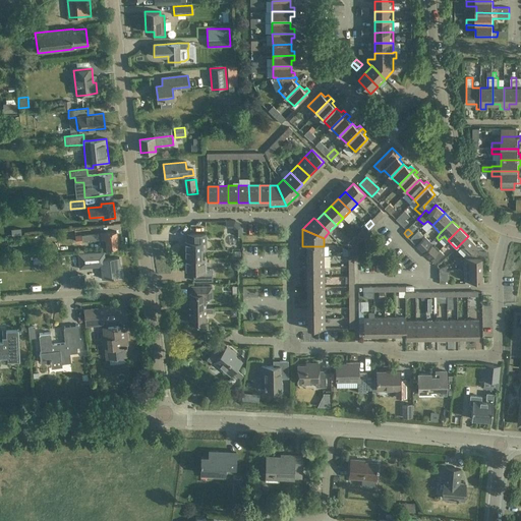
[(409,239),(414,243),(422,236),(422,235),(418,230),(409,239)]
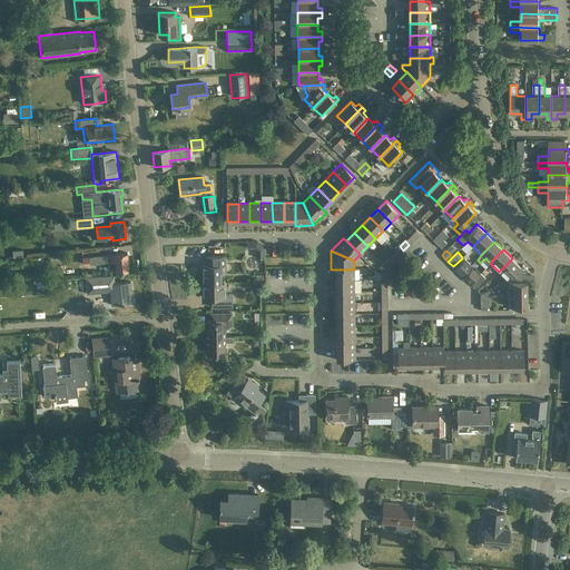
[(127,253),(116,254),(89,257),(89,264),(110,262),(116,262),(117,272),(129,271),(127,253)]
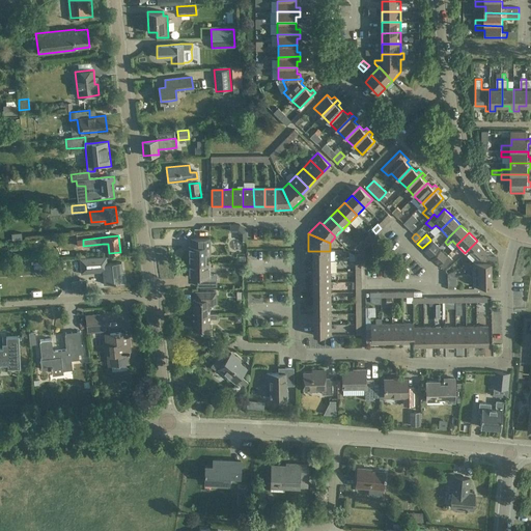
[(189,262),(189,264),(208,264),(208,254),(210,254),(210,247),(210,239),(191,239),(191,246),(189,246),(189,253),(188,254),(188,255),(188,256),(187,256),(187,257),(187,258),(188,259),(188,260),(188,261),(189,261),(189,262)]
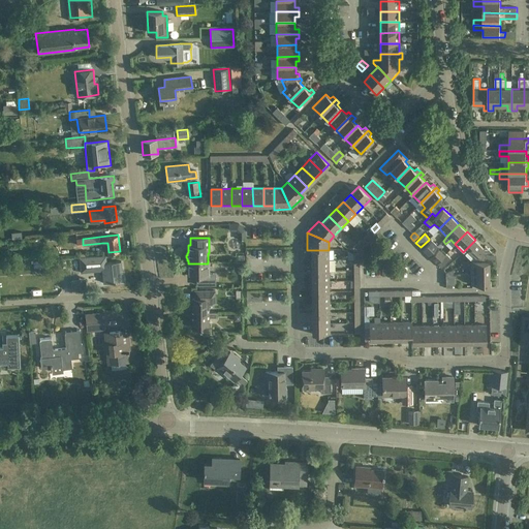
[(365,242),(361,239),(356,244),(360,247),(365,242)]
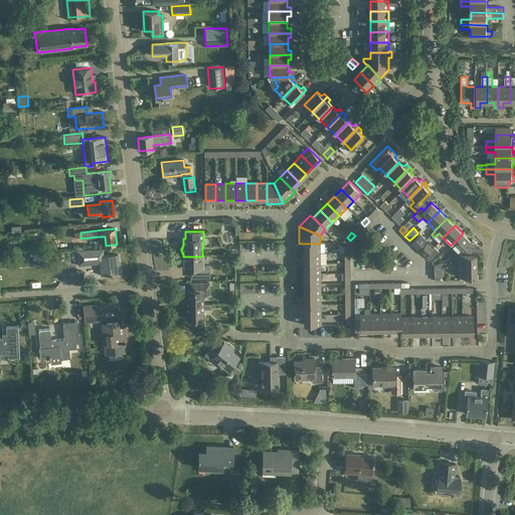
[(419,233),(411,242),(417,249),(425,240),(419,233)]
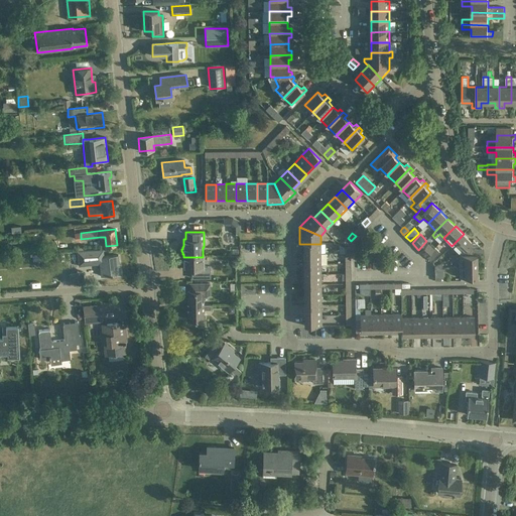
[(466,253),(474,248),(479,246),(473,240),(472,242),(464,234),(452,246),(460,254),(460,255),(466,255),(466,253)]
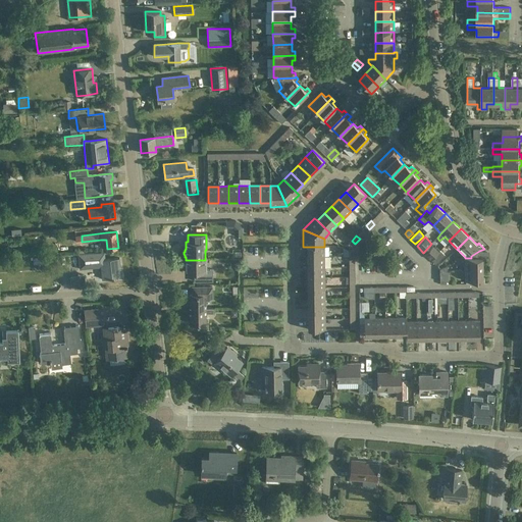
[(431,260),(439,251),(433,246),(425,254),(431,260)]
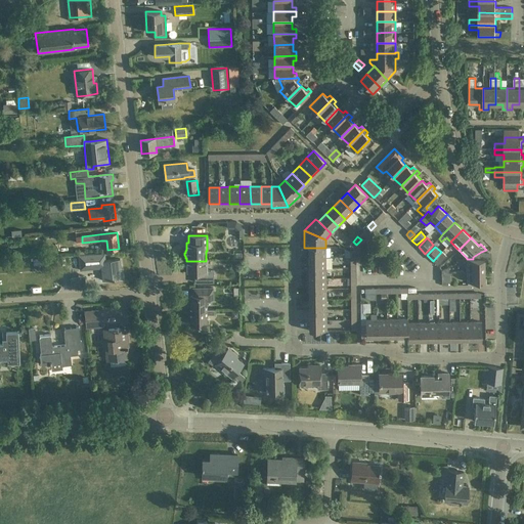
[(325,258),(325,248),(308,248),(308,258),(325,258)]
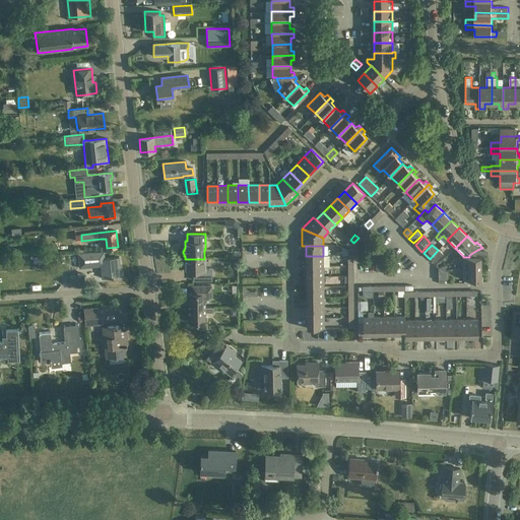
[(439,250),(438,250),(430,259),(434,263),(443,254),(439,250)]
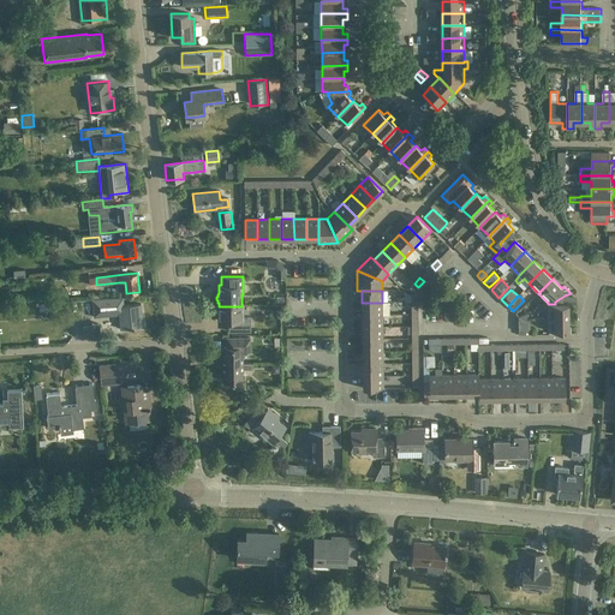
[(548,304),(548,317),(568,317),(568,304),(565,304),(565,296),(555,302),(555,304),(548,304)]
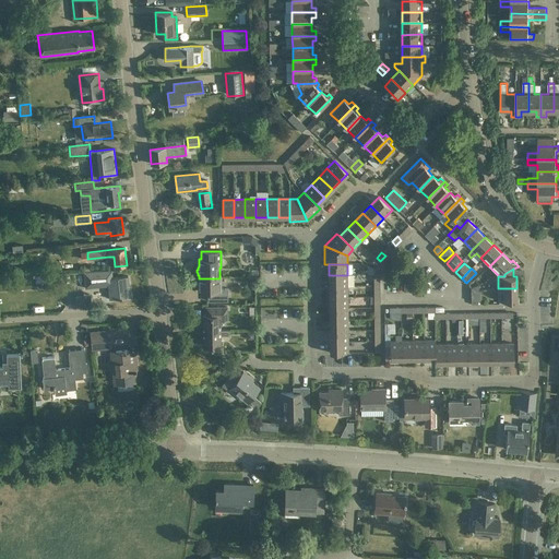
[(113,277),(111,270),(83,272),(85,288),(108,286),(109,299),(128,297),(127,286),(129,285),(128,276),(113,277)]
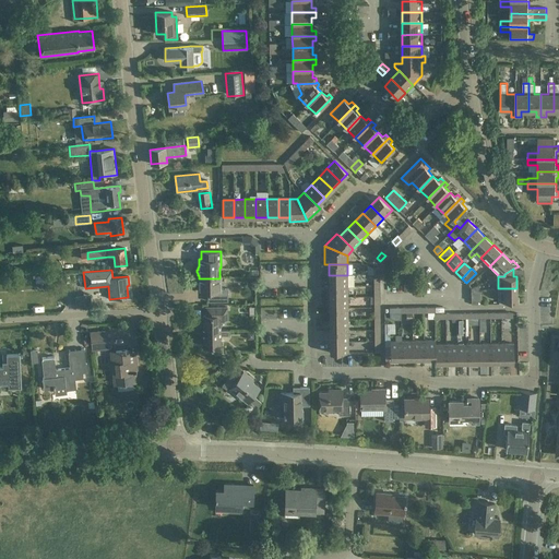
[(347,286),(347,275),(329,275),(329,286),(347,286)]
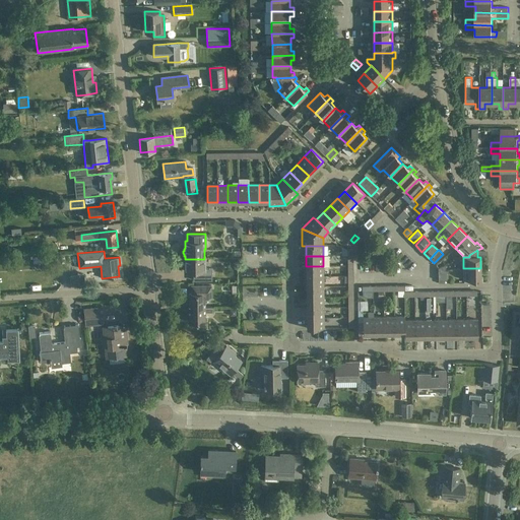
[(185,268),(185,269),(185,271),(195,272),(195,280),(212,280),(211,268),(204,268),(204,259),(185,259),(185,260),(185,261),(184,261),(184,262),(184,263),(184,264),(184,265),(184,266),(184,267),(185,268)]
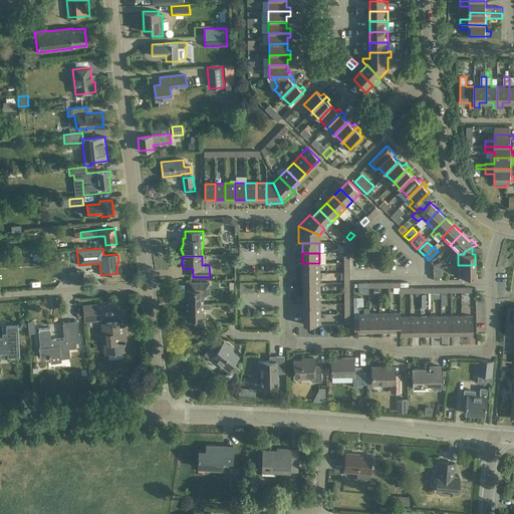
[(319,273),(319,263),(302,263),(302,273),(319,273)]
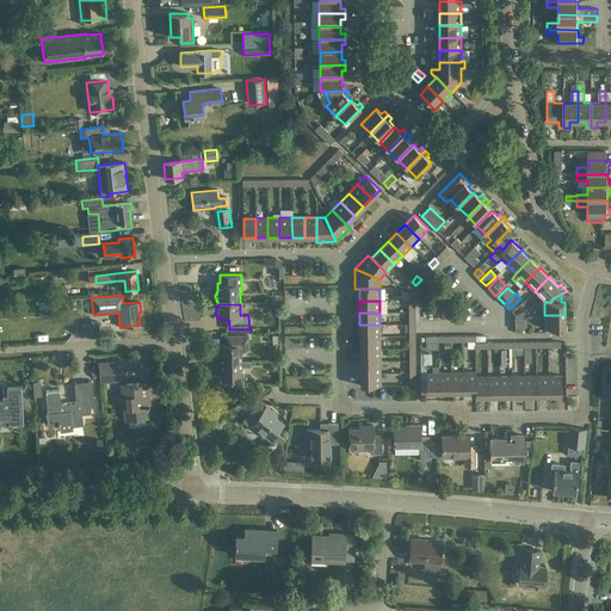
[(565,315),(544,315),(545,329),(553,329),(565,328),(565,315)]
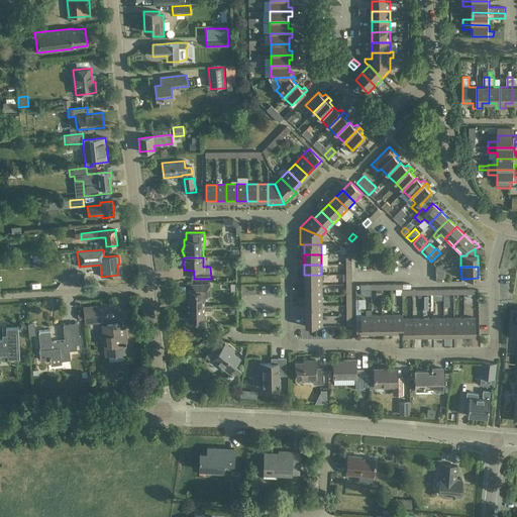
[(443,269),(435,270),(435,273),(435,279),(445,279),(445,269),(443,269)]
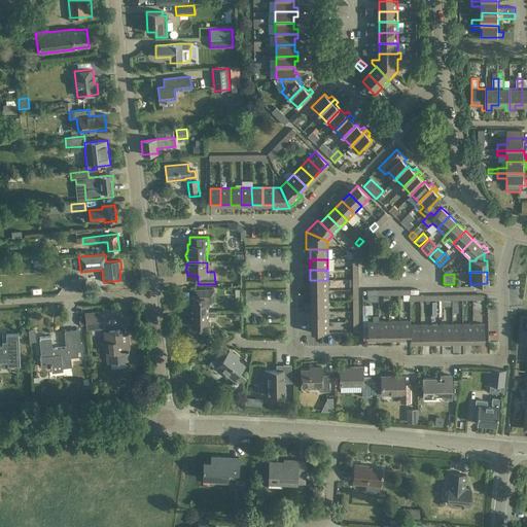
[(79,285),(78,278),(71,279),(72,288),(79,287),(79,285)]
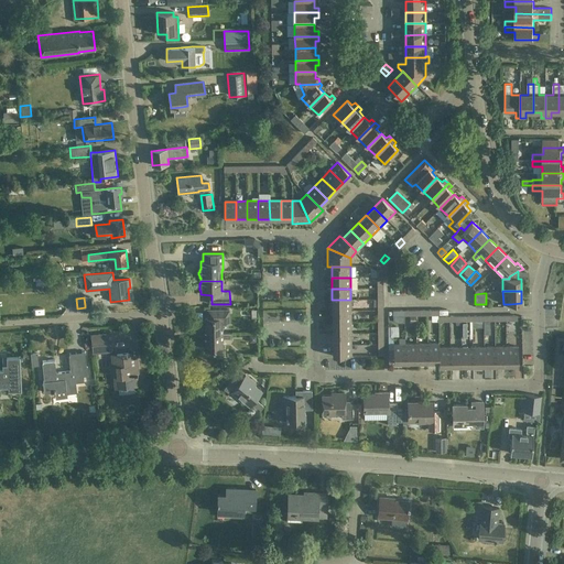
[(350,311),(350,300),(332,300),(332,312),(350,311)]
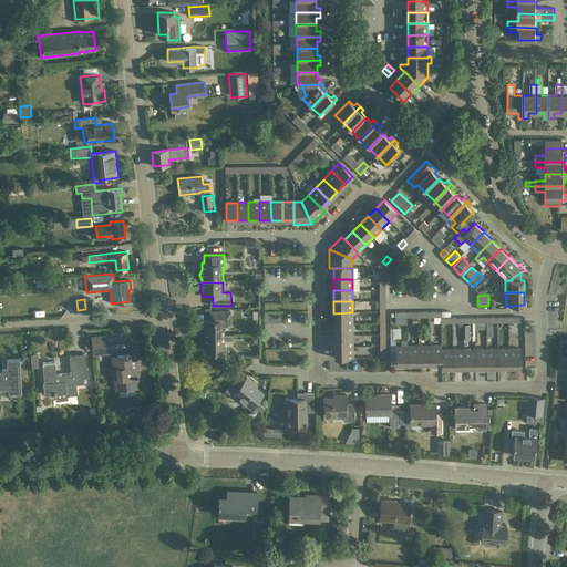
[(206,334),(224,334),(223,323),(230,323),(230,311),(208,311),(208,319),(205,319),(206,334)]
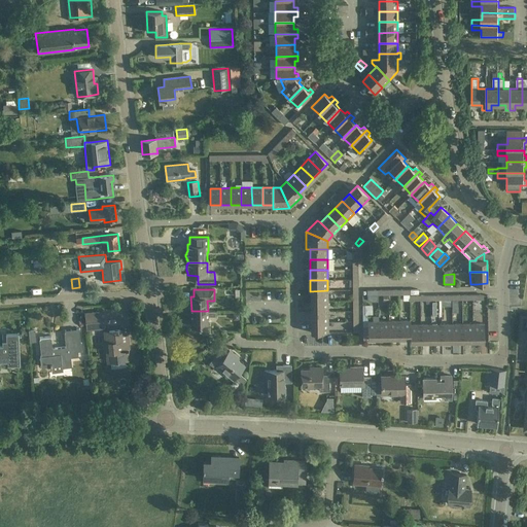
[(327,302),(327,290),(310,291),(311,302),(327,302)]
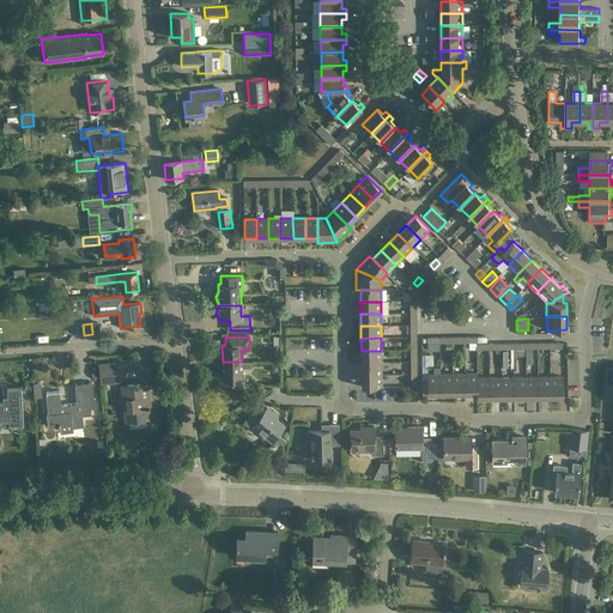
[(362,363),(381,363),(381,351),(362,351),(362,363)]
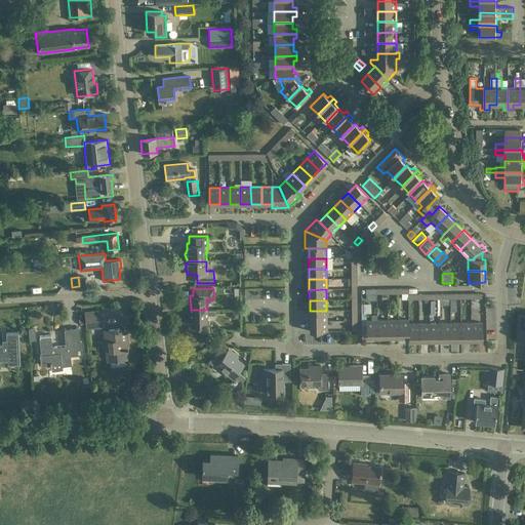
[(214,310),(207,310),(191,310),(191,325),(198,325),(198,326),(198,330),(199,331),(207,331),(207,318),(208,315),(214,315),(214,310)]
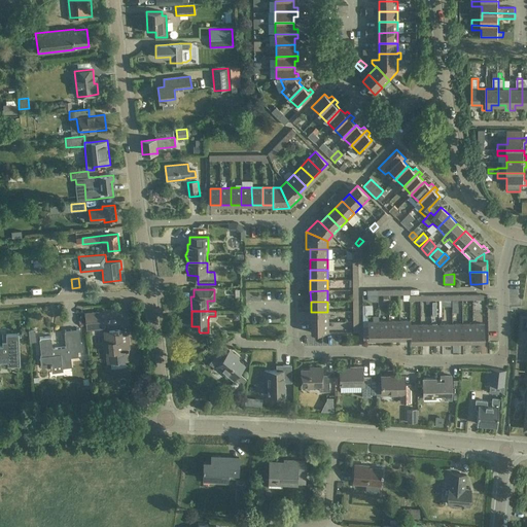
[(88,329),(105,327),(103,312),(85,314),(88,329)]
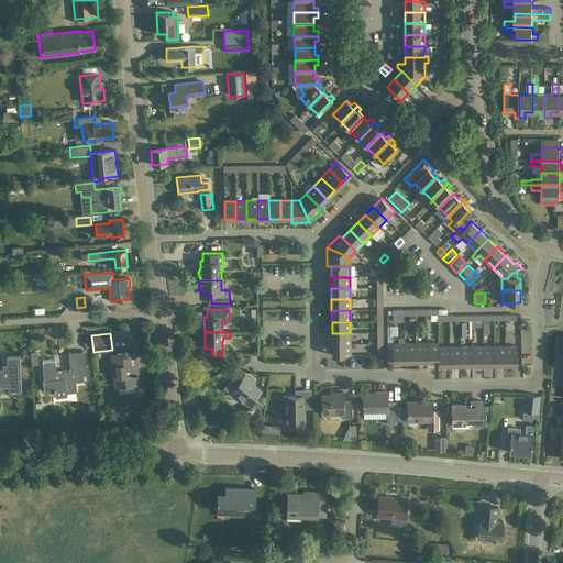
[(351,344),(350,333),(332,333),(332,344),(351,344)]
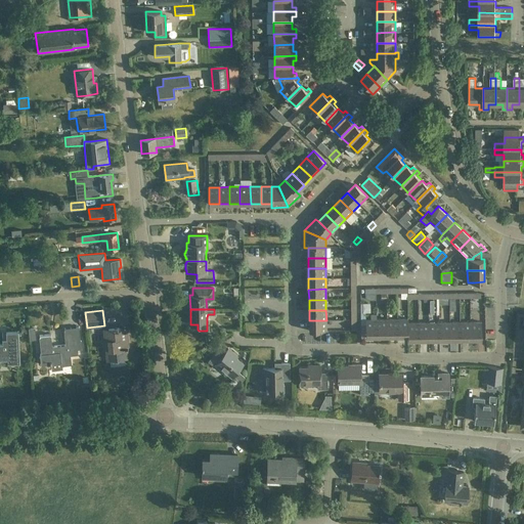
[(377,337),(377,319),(365,319),(365,337),(377,337)]
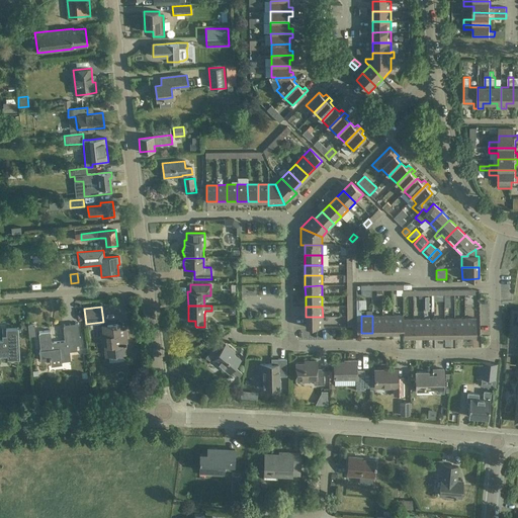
[(382,333),(382,316),(372,316),(372,333),(382,333)]
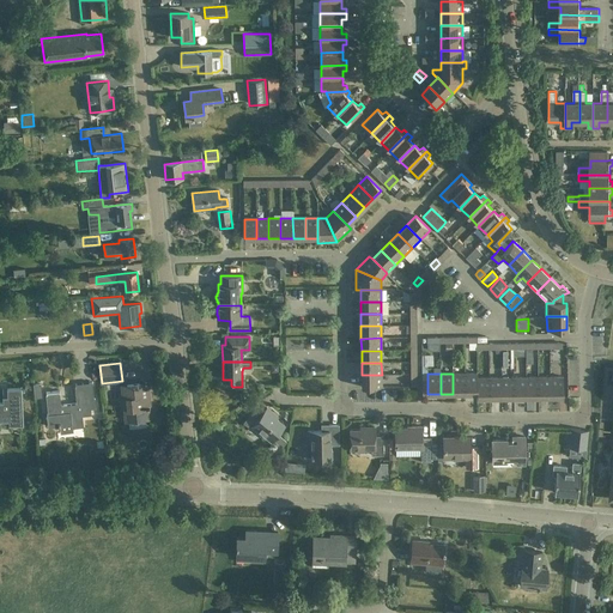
[(465,393),(465,374),(453,374),(453,394),(465,393)]
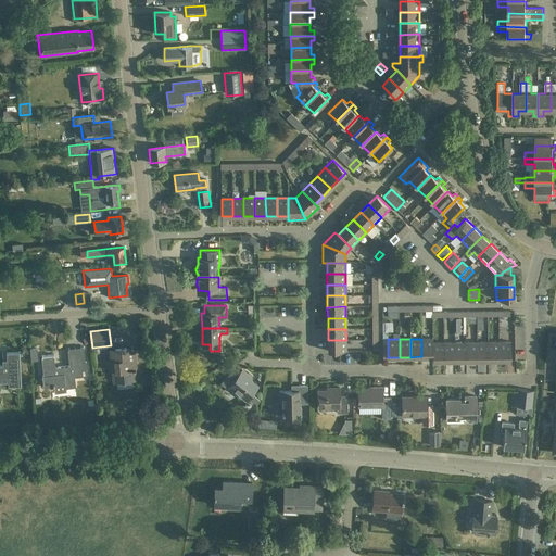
[(432,343),(433,343),(432,339),(421,339),(421,356),(432,356),(432,343)]
